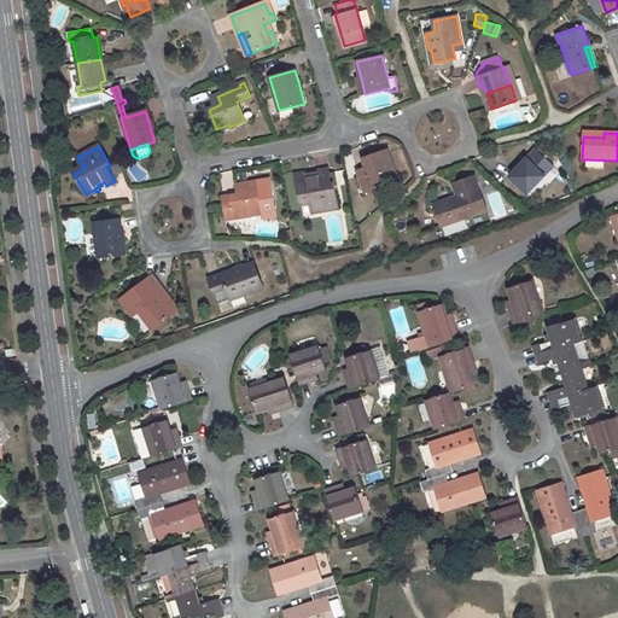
[(366,193),(375,190),(377,193),(389,188),(385,180),(396,176),(388,151),(363,159),(367,169),(369,174),(360,179),(361,181),(356,182),(359,191),(365,188),(366,193)]
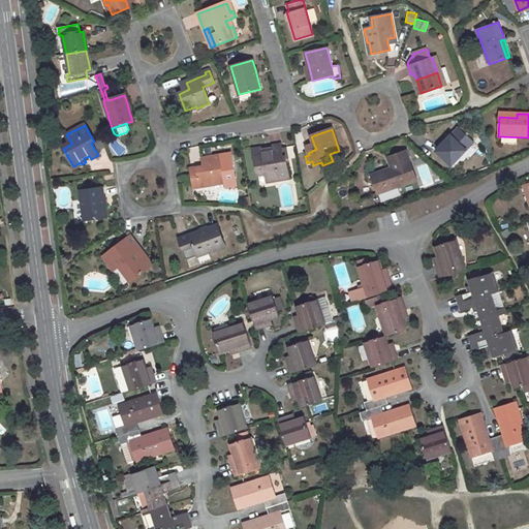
[(474,156),(468,150),(475,144),(468,137),(464,133),(460,129),(437,153),(453,167),(464,156),(469,161),(474,156)]
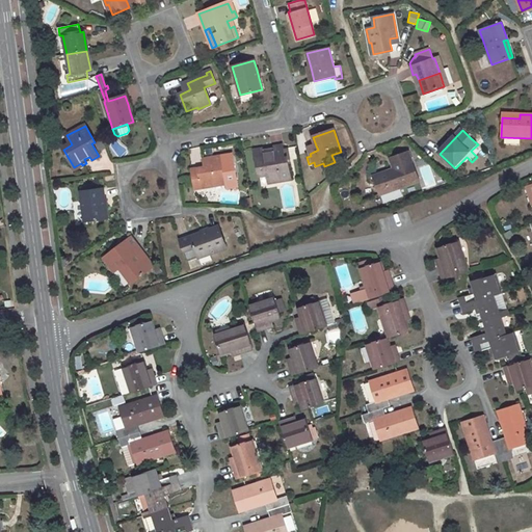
[(98,150),(105,148),(102,138),(95,141),(98,150)]
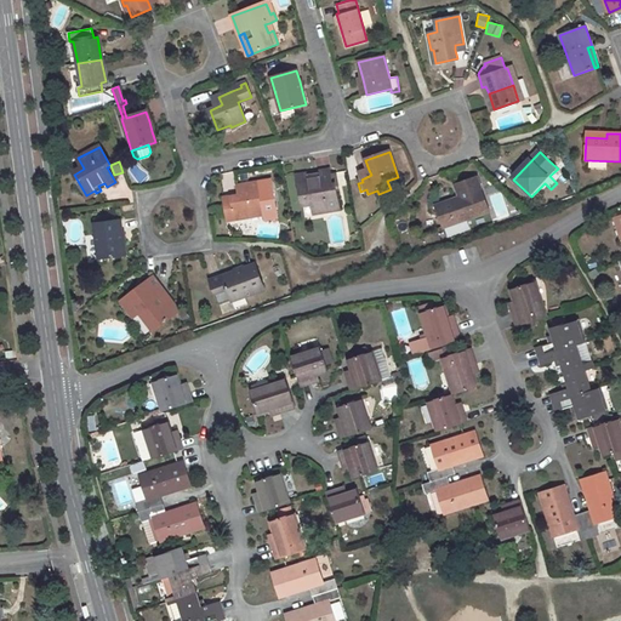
[(331,184),(331,182),(337,181),(336,174),(330,175),(329,170),(319,171),(319,177),(313,177),(313,172),(307,174),(308,176),(297,178),(302,204),(312,201),(313,205),(314,215),(340,210),(335,184),(331,184)]
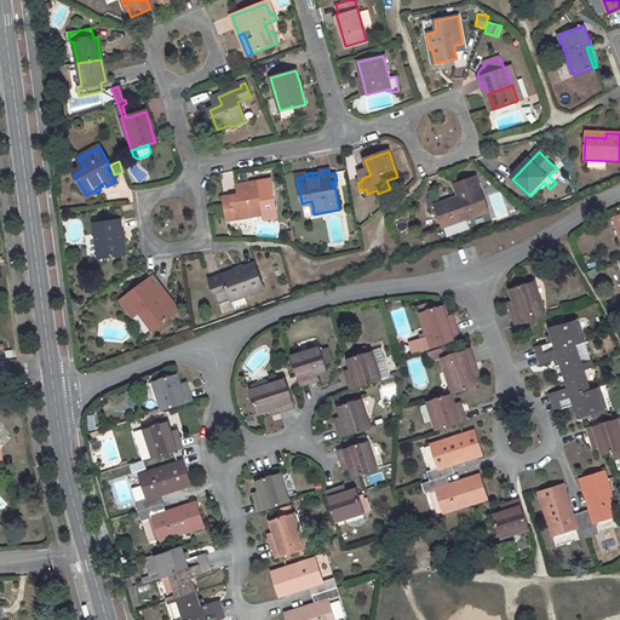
[(476,178),(455,185),(459,197),(461,202),(457,204),(463,222),(488,212),(476,178)]
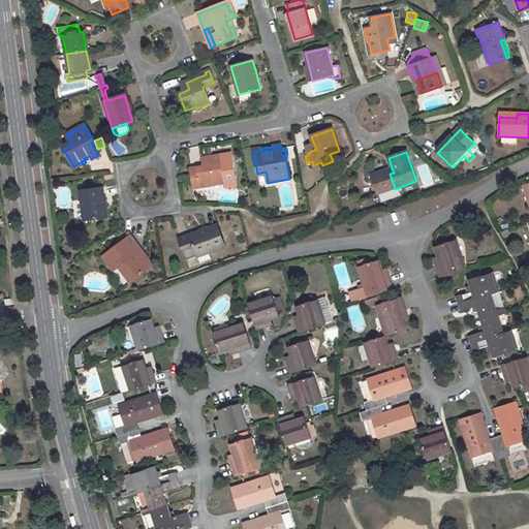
[(204,166),(190,168),(194,188),(225,183),(225,187),(236,185),(230,153),(203,159),(204,166)]
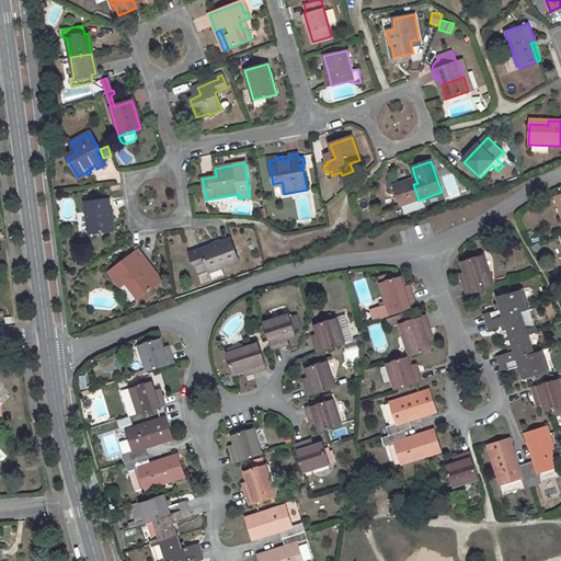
[(412,181),(393,186),(395,190),(413,183),(412,181)]
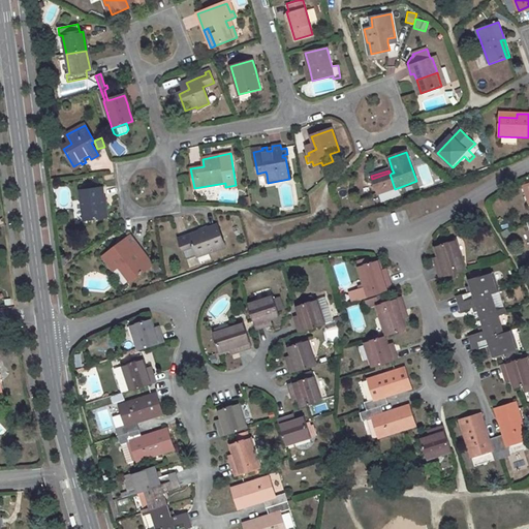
[(390,173),(372,179),(377,194),(395,189),(390,174),(390,173)]
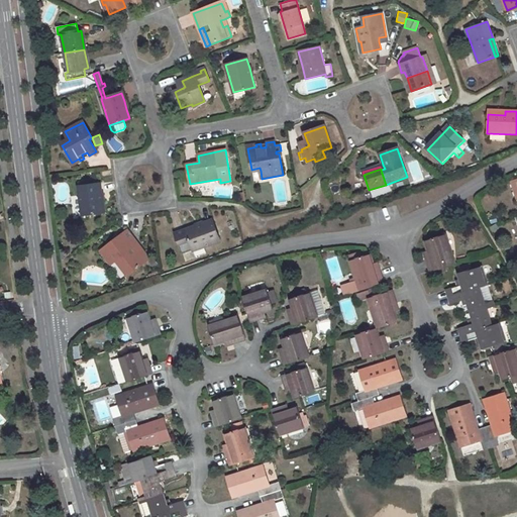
[(79,186),(78,186),(82,215),(103,212),(102,201),(101,194),(99,184),(96,184),(84,186),(83,181),(79,182),(79,186)]
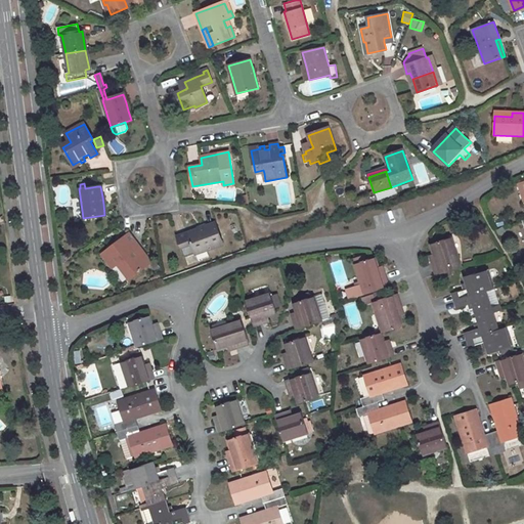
[(206,227),(177,237),(184,258),(223,245),(216,224),(206,227)]
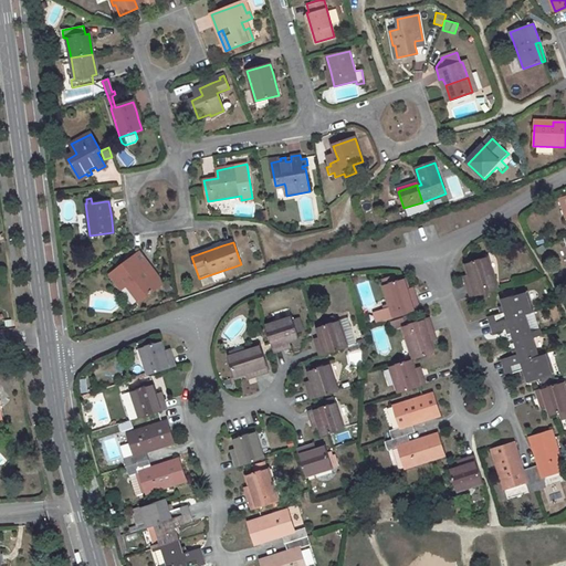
[(139,252),(114,272),(119,280),(116,283),(122,290),(126,285),(130,282),(135,289),(132,292),(139,302),(159,285),(147,270),(150,268),(139,252)]
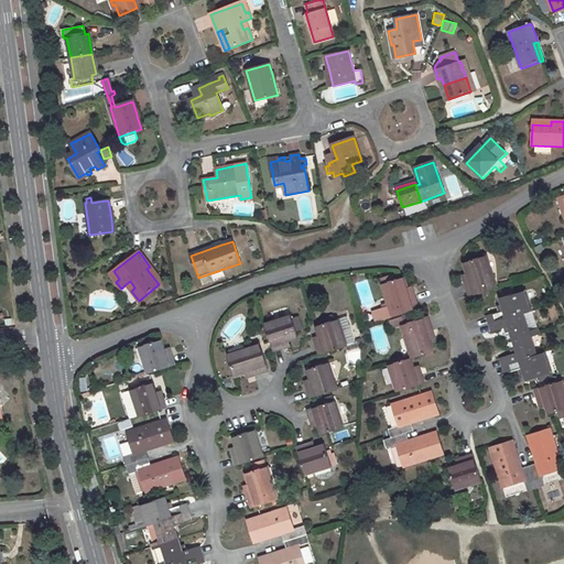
[(470,280),(465,282),(469,296),(497,289),(492,274),(490,274),(485,257),(465,263),(468,274),(470,280)]
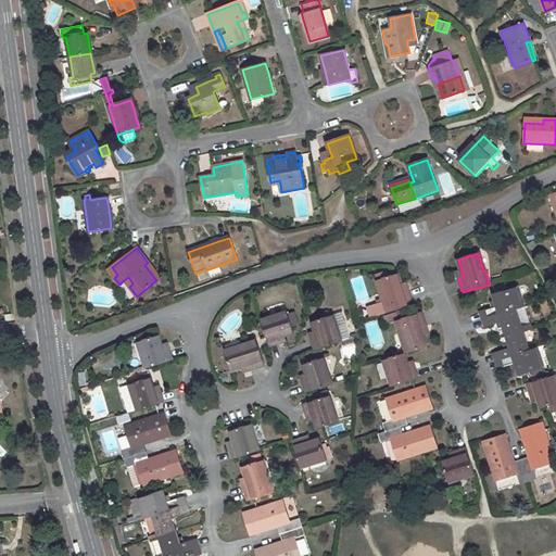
[(148,263),(144,265),(156,280),(160,278),(148,263)]
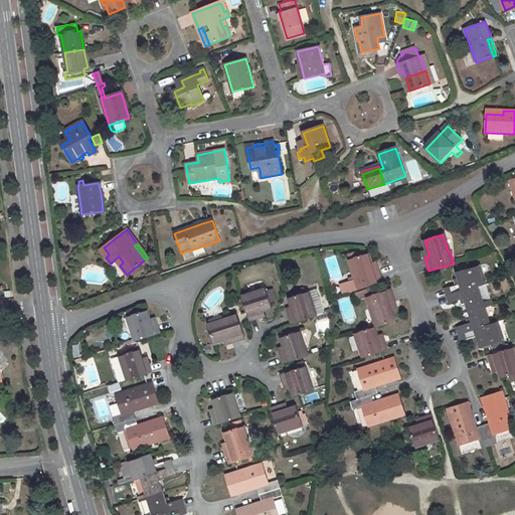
[(104,247),(100,250),(106,258),(109,254),(104,247)]
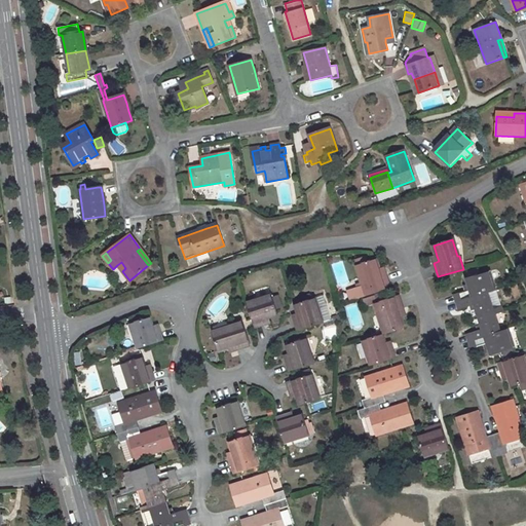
[(376,259),(357,265),(362,283),(361,284),(364,296),(390,287),(386,273),(380,275),(379,269),(376,259)]
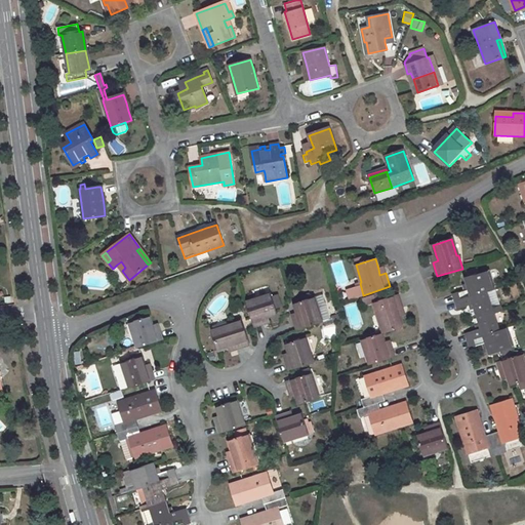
[(121,261),(117,265),(122,271),(125,268),(121,261)]
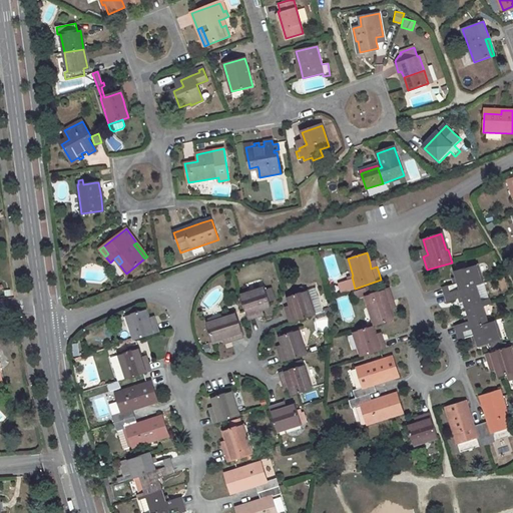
[(476,266),(455,273),(456,279),(458,284),(454,285),(447,287),(449,294),(476,285),(482,283),(476,266)]
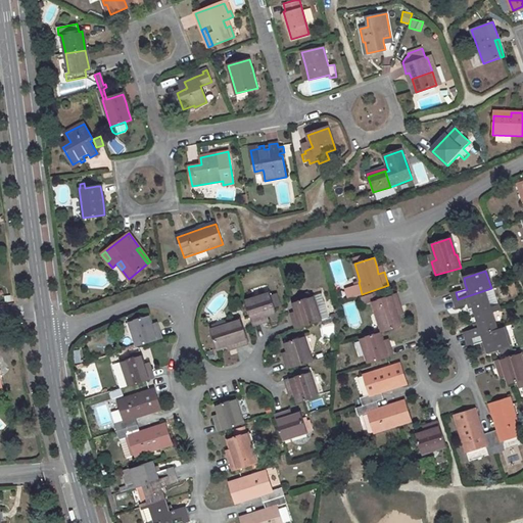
[(458,299),(454,300),(456,307),(468,304),(471,303),(473,307),(475,316),(500,308),(498,304),(490,307),(485,290),(458,299)]
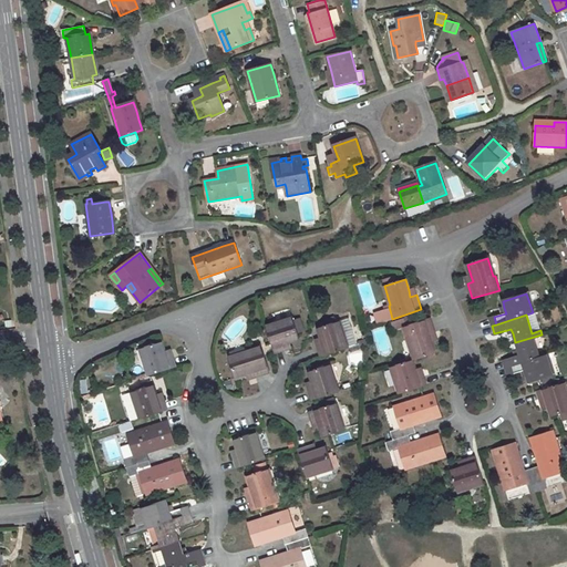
[(286,350),(284,344),(289,342),(299,340),(291,317),(265,326),(274,354),(286,350)]
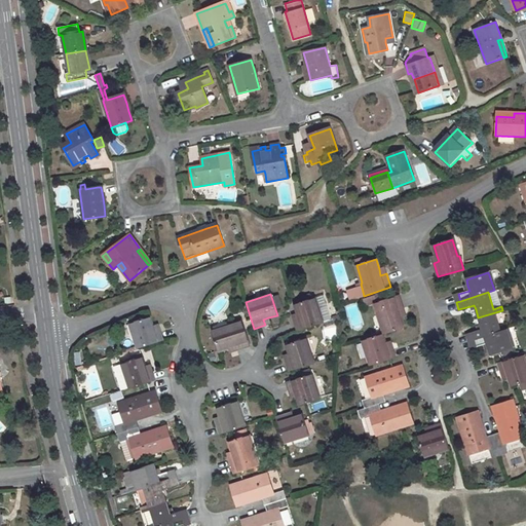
[(272,296),(275,307),(282,306),(278,294),(272,296)]
